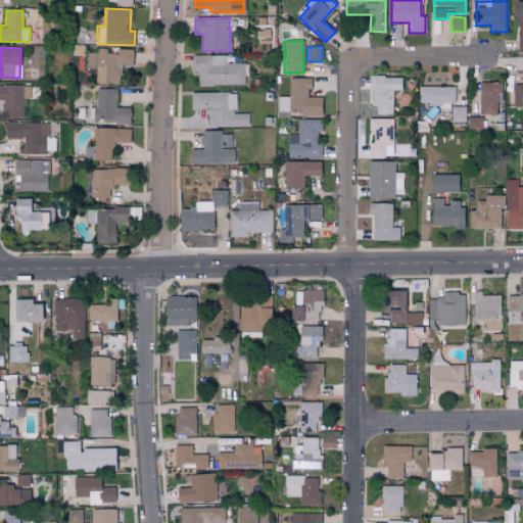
[(133,49),(116,48),(116,53),(106,53),(107,48),(96,48),(96,52),(87,52),(87,67),(96,68),(96,83),(120,84),(121,64),(132,65),(133,49)]
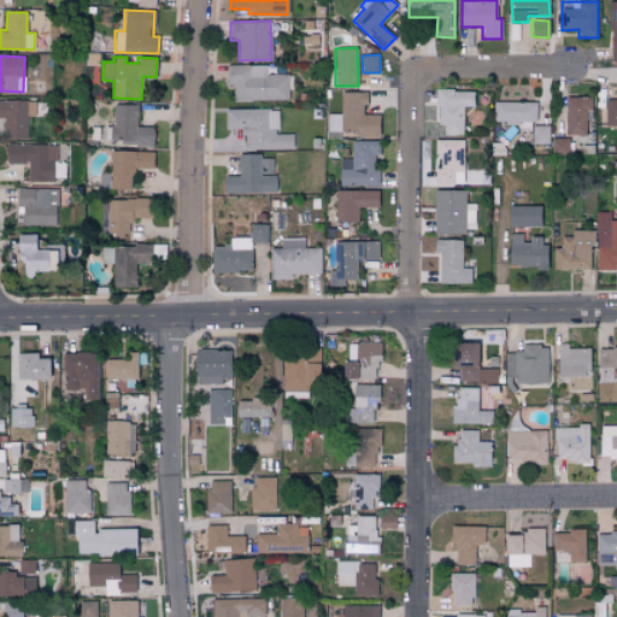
[(287,74),(266,75),(266,65),(227,65),(227,84),(233,84),(234,100),(288,99),(287,74)]
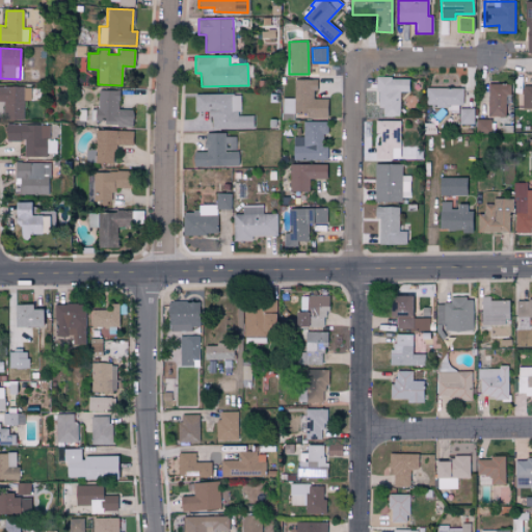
[(407,77),(376,78),(376,107),(381,107),(382,116),(399,115),(399,91),(408,91),(407,77)]
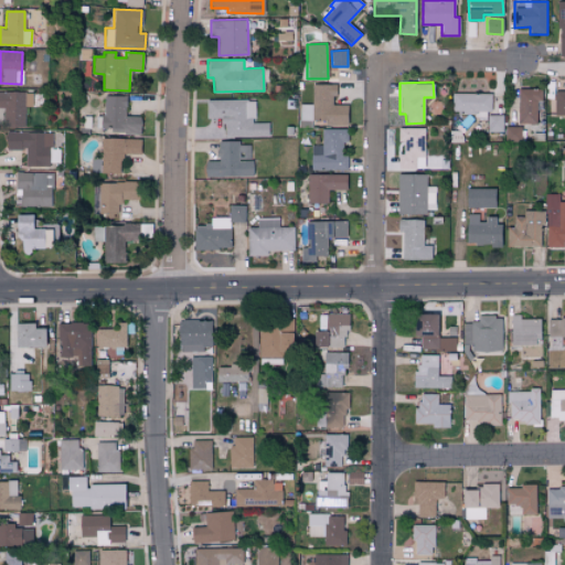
[(347,125),(347,105),(334,105),(334,84),(311,84),(311,104),(300,105),(300,120),(323,120),(323,125),(347,125)]
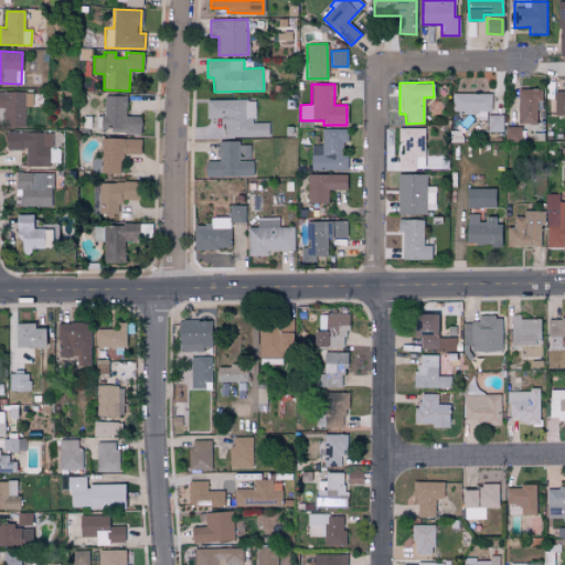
[(518,124),(537,124),(537,89),(519,88),(518,124)]
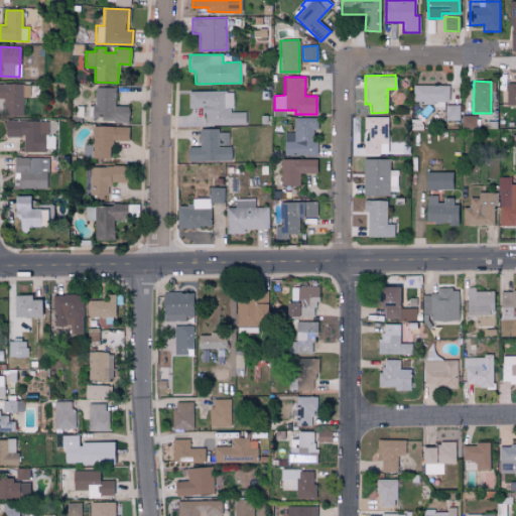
[(4,115),(22,116),(23,97),(29,97),(29,84),(0,83),(0,98),(4,98),(4,115)]
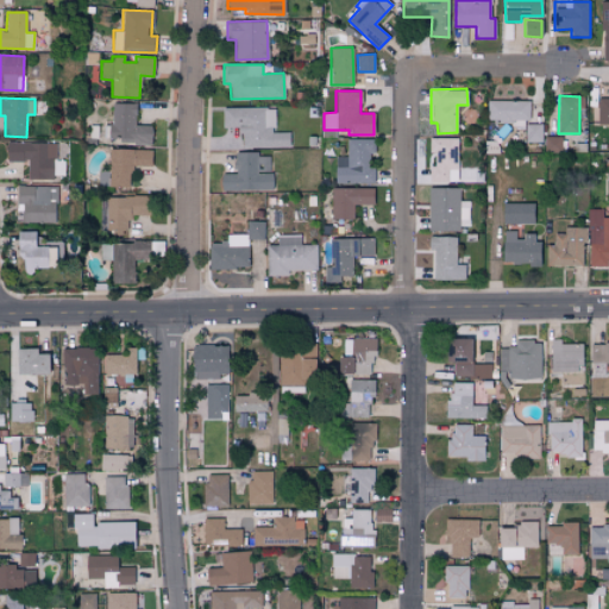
[(608,98),(597,98),(597,125),(608,124),(608,98)]
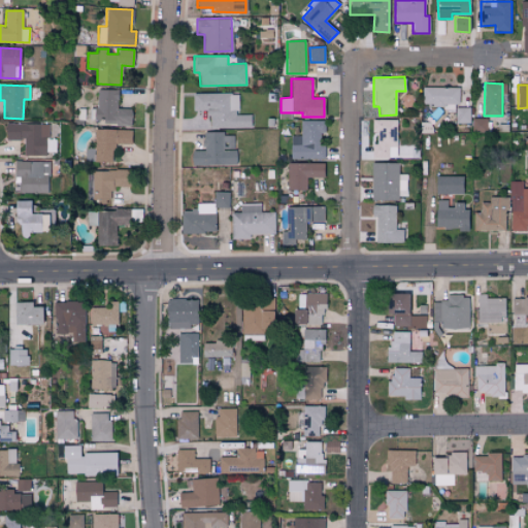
[(363,102),(373,101),(372,87),(362,88),(363,102)]
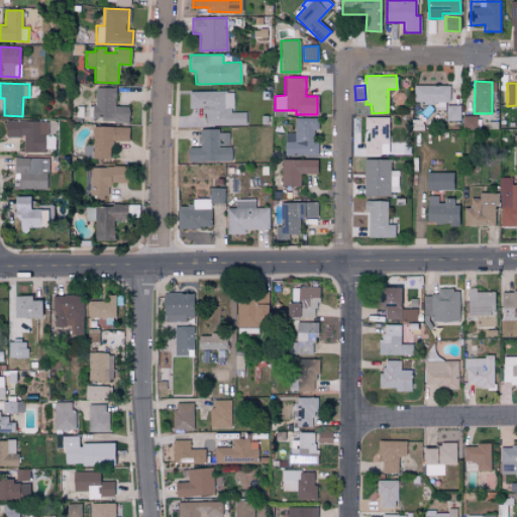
[(414,103),(448,104),(448,86),(414,85),(414,103)]
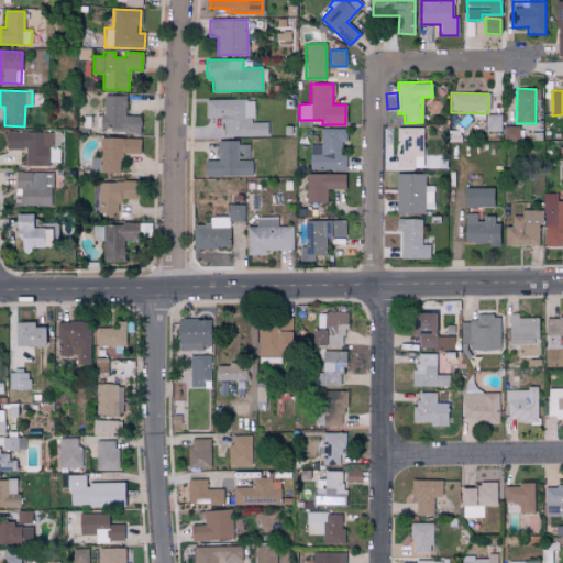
[(125,95),(103,95),(103,117),(99,116),(99,131),(141,131),(141,116),(125,116),(125,95)]
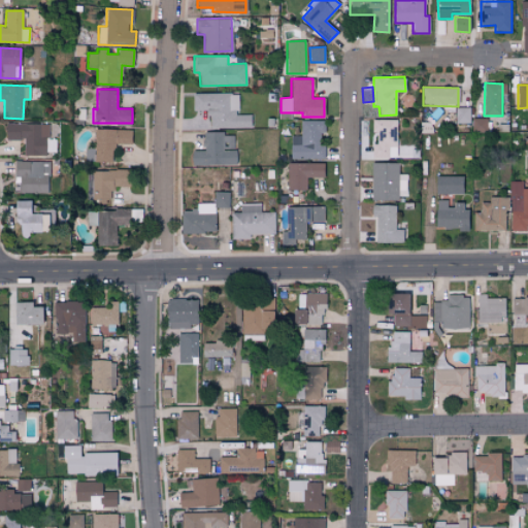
[(192,94),(193,111),(208,110),(208,128),(251,128),(251,114),(238,114),(237,93),(192,94)]
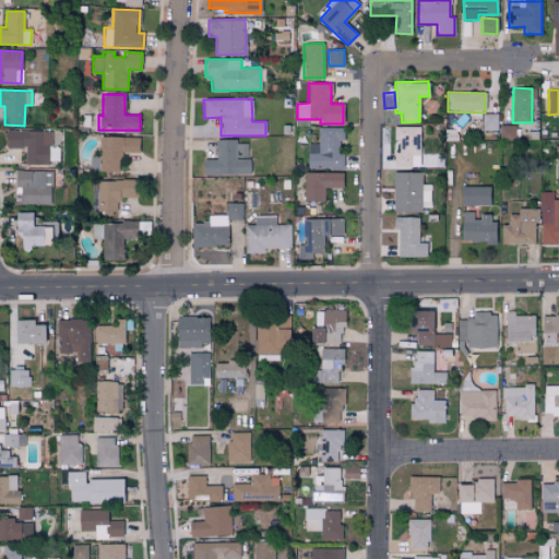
[(498,114),(483,114),(483,130),(498,131),(498,114)]
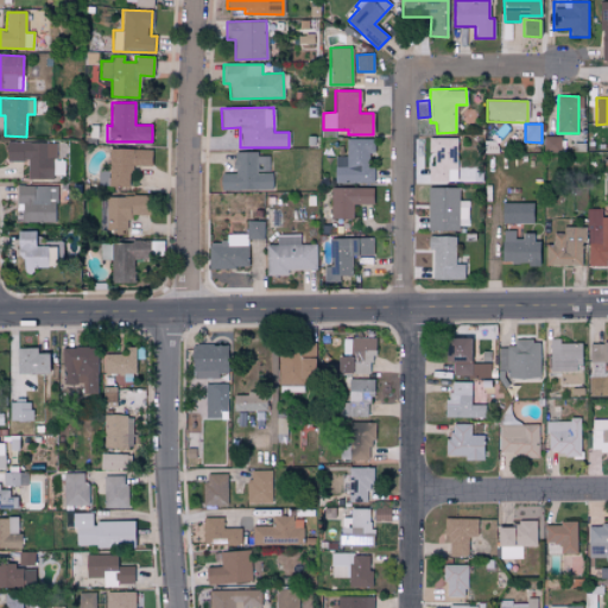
[(434,166),(428,166),(428,182),(456,182),(457,138),(429,137),(429,152),(434,152),(434,166)]
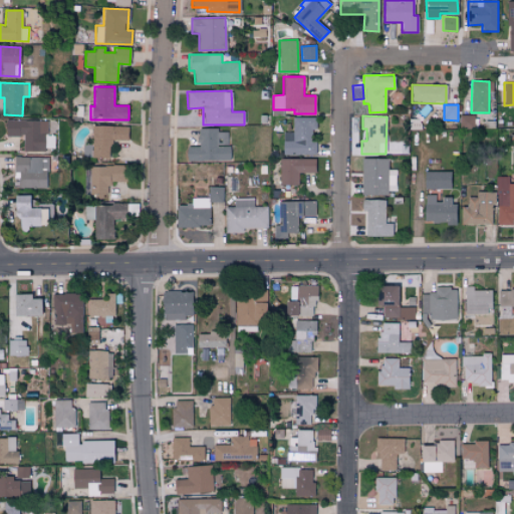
[(283,155),(314,155),(313,129),(315,129),(315,116),(292,117),(292,132),(283,132),(283,155)]
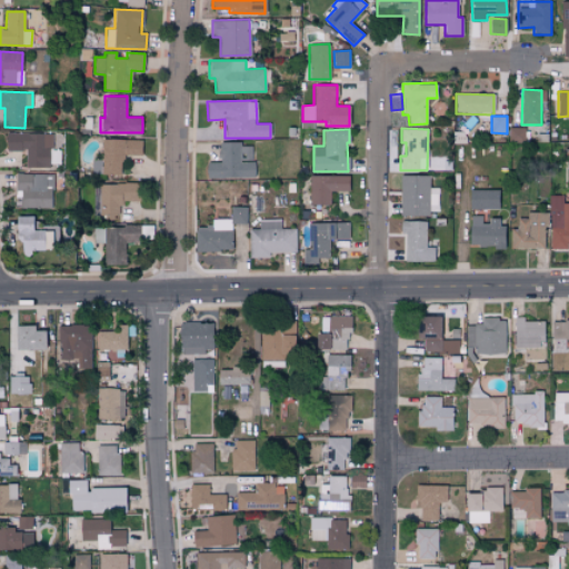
[(121,155),(141,155),(141,139),(101,138),(100,173),(121,175),(121,155)]
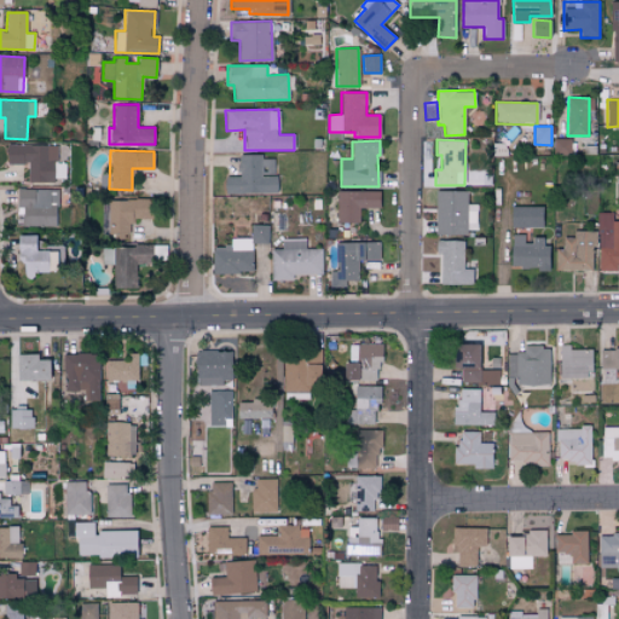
[(224,195),(276,194),(275,158),(262,158),(262,154),(238,155),(238,177),(224,177),(224,195)]
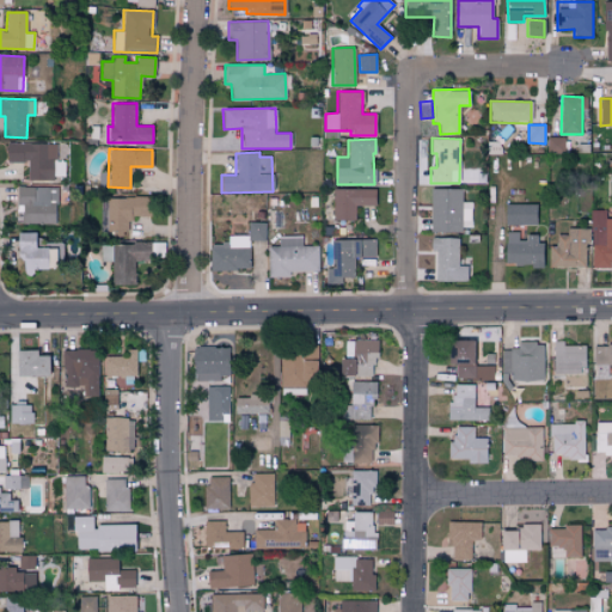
[(17,204),(24,206),(24,224),(57,224),(57,187),(17,187),(17,204)]
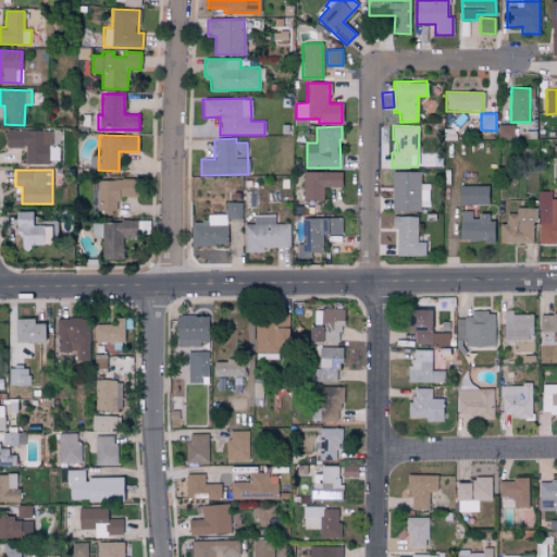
[(342,172),(304,171),(302,200),(323,200),(323,186),(341,187),(342,172)]
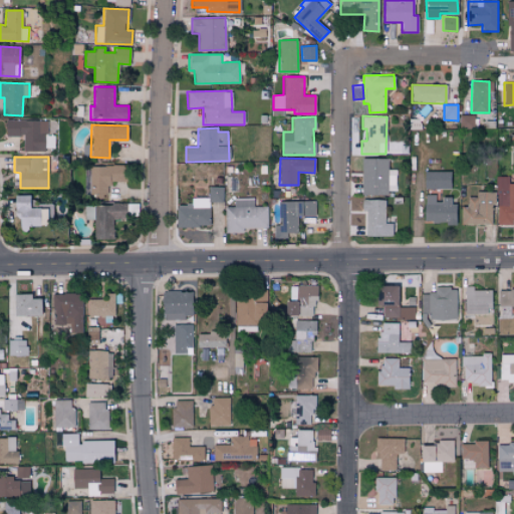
[(388,158),(360,159),(361,195),(389,194),(389,184),(396,184),(395,170),(389,170),(388,158)]
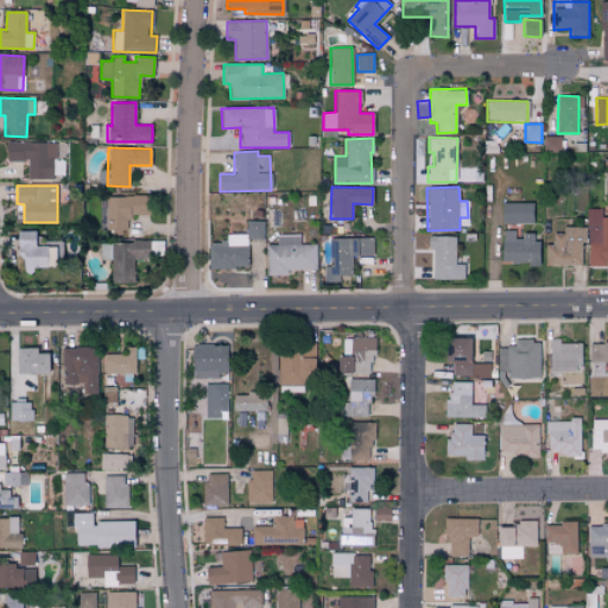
[(106,233),(128,233),(128,215),(147,214),(147,196),(105,196),(106,233)]
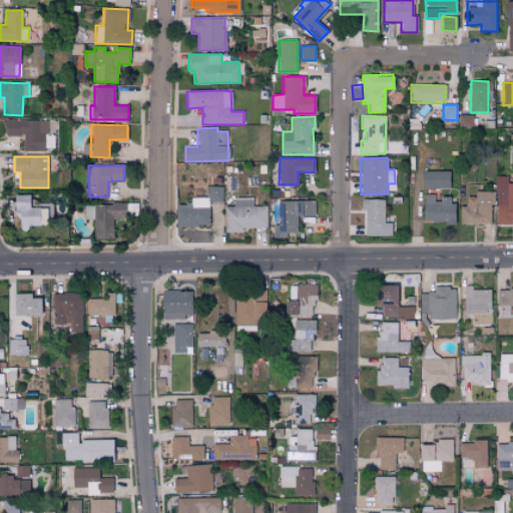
[(449,171),(423,170),(423,188),(449,188),(449,171)]
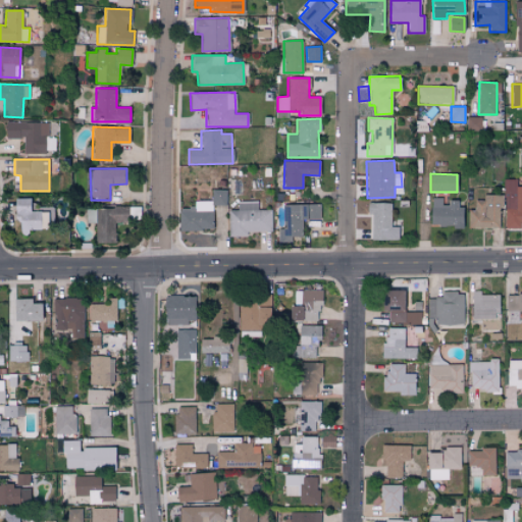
[(521,186),(516,187),(516,179),(506,178),(505,228),(521,228),(521,221),(521,186)]
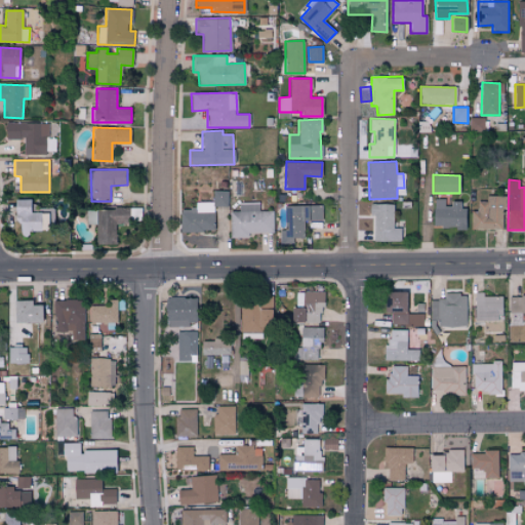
[(472,211),(471,229),(502,230),(502,196),(485,196),(485,201),(478,201),(477,211),(472,211)]
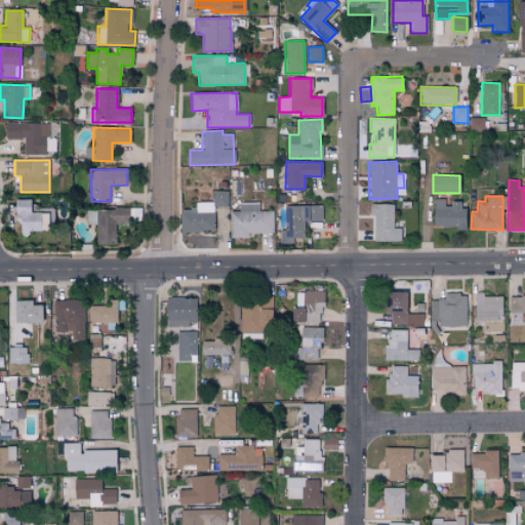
[(30,199),(15,199),(16,233),(48,232),(47,210),(31,211),(30,199)]
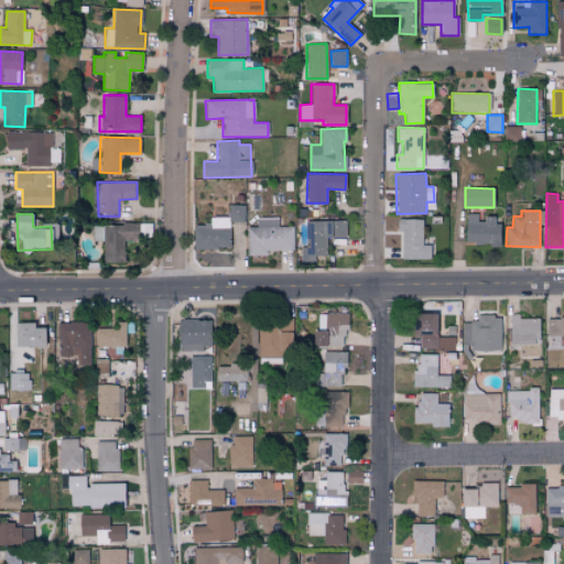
[(465,245),(498,245),(498,218),(477,218),(477,214),(465,214),(465,245)]
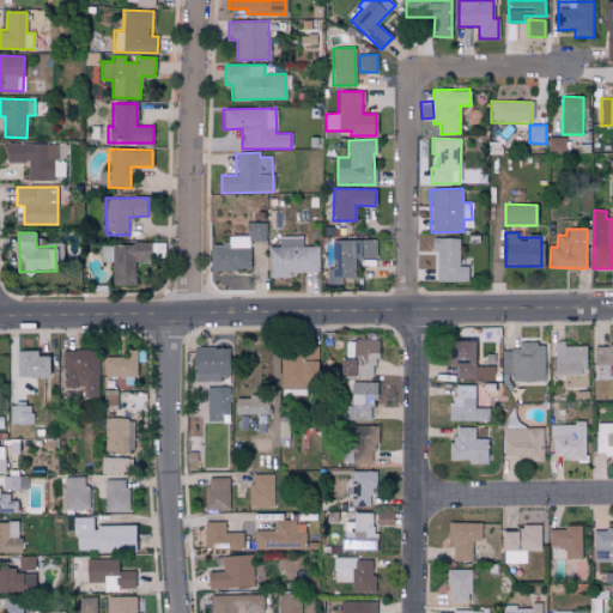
[(210,271),(250,269),(250,236),(226,236),(228,244),(210,244),(210,271)]
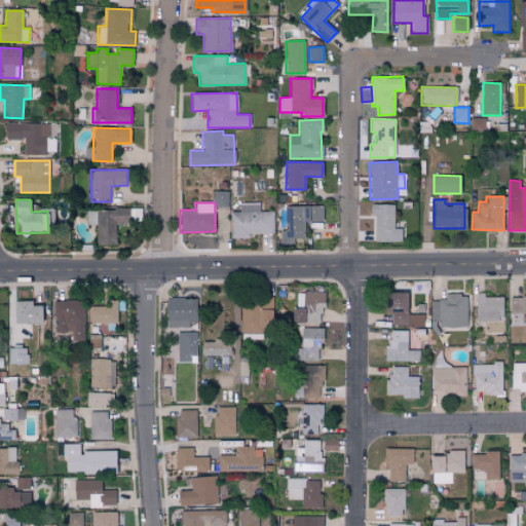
[(230,212),(230,238),(253,238),(253,233),(273,234),(274,212),(260,211),(260,204),(239,203),(239,212),(230,212)]
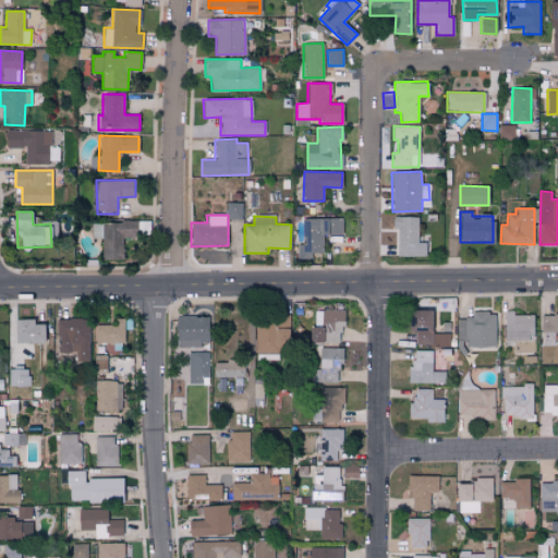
[(426,242),(417,242),(419,217),(393,216),(392,229),(397,229),(397,255),(425,256),(426,242)]
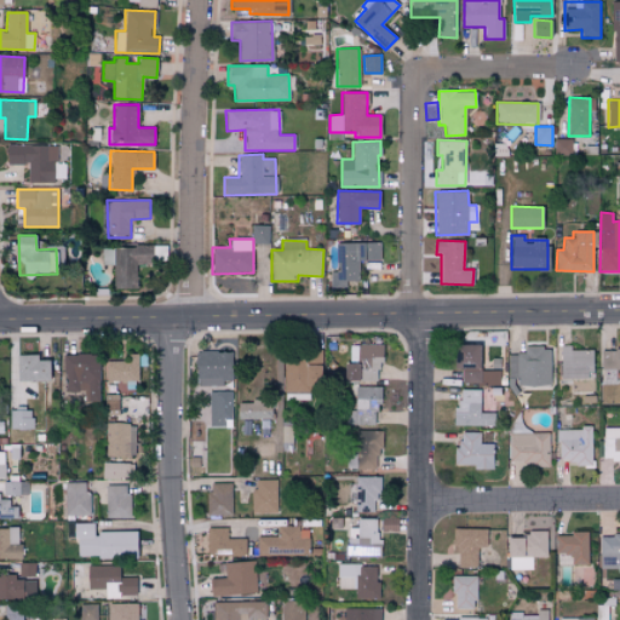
[(336,242),(337,271),(331,271),(331,287),(345,287),(345,281),(359,281),(359,260),(380,259),(380,242),(336,242)]
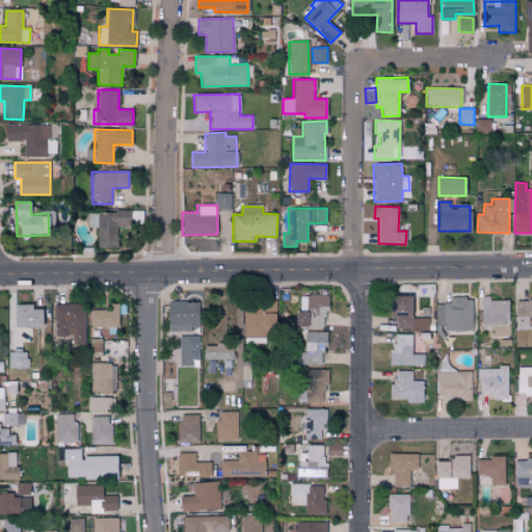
[(87,212),(87,227),(97,227),(97,248),(117,248),(117,227),(129,227),(129,212),(87,212)]
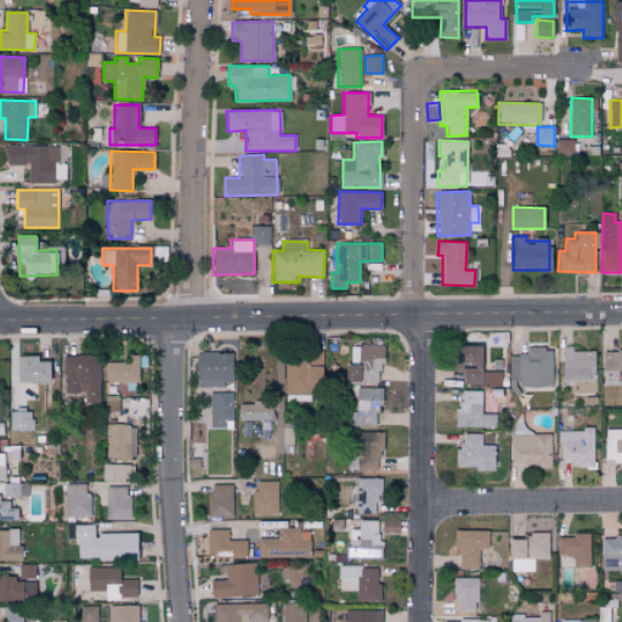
[(350,345),(350,365),(343,365),(343,382),(380,382),(382,345),(350,345)]
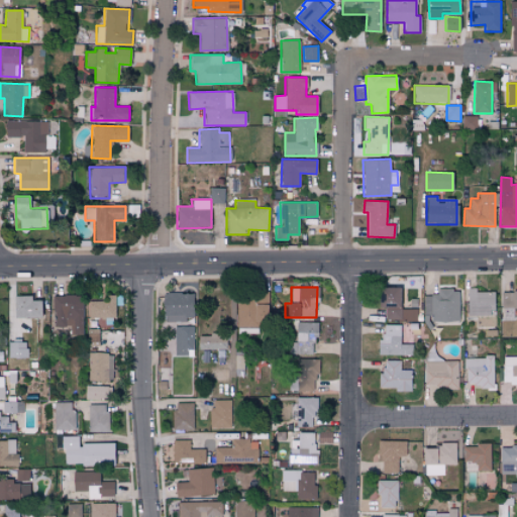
[(400,319),(399,287),(377,287),(378,307),(384,307),(385,319),(400,319)]
